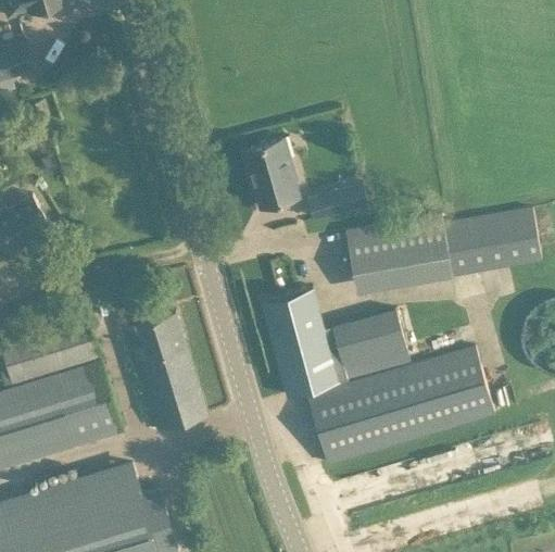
[(0,0),(7,20),(28,13),(28,14),(64,3),(62,0),(0,0)]
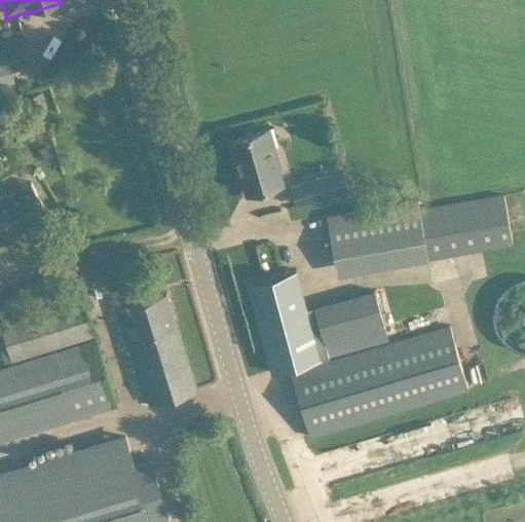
[(3,45),(0,46),(0,87),(12,84),(9,74),(32,67),(31,66),(25,41),(24,39),(22,40),(3,45)]
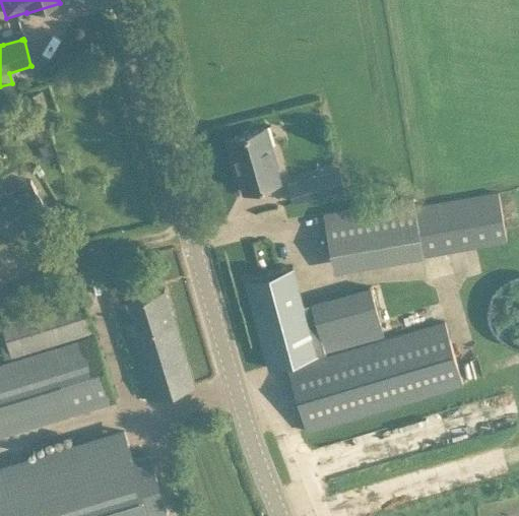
[(264,130),(225,142),(232,163),(234,162),(244,196),(277,186),(272,169),(275,169),(264,130)]
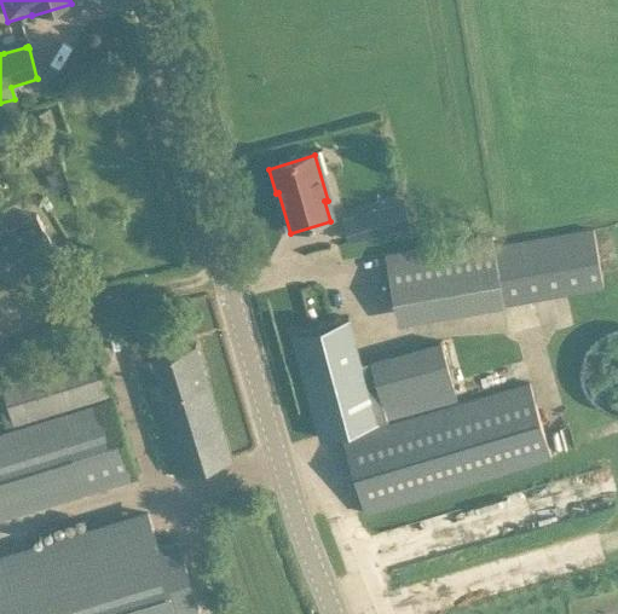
[(402,206),(365,216),(371,237),(408,226),(402,206)]
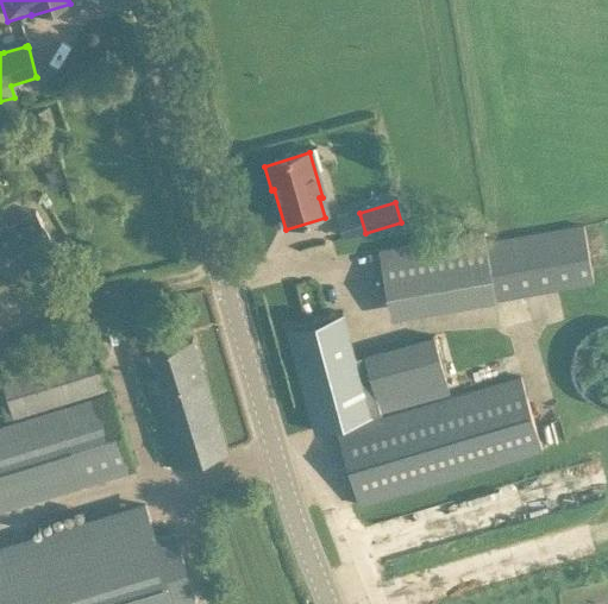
[(1,219),(0,219),(0,290),(19,280),(17,275),(56,250),(35,214),(8,231),(1,219)]
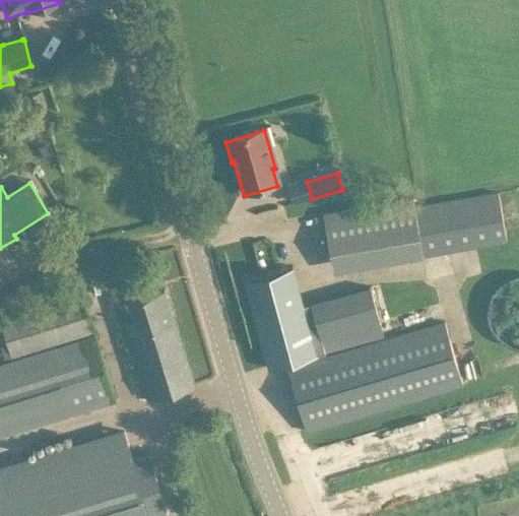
[(329,255),(418,240),(422,259),(505,244),(497,196),(413,211),(412,202),(322,217),(329,255)]
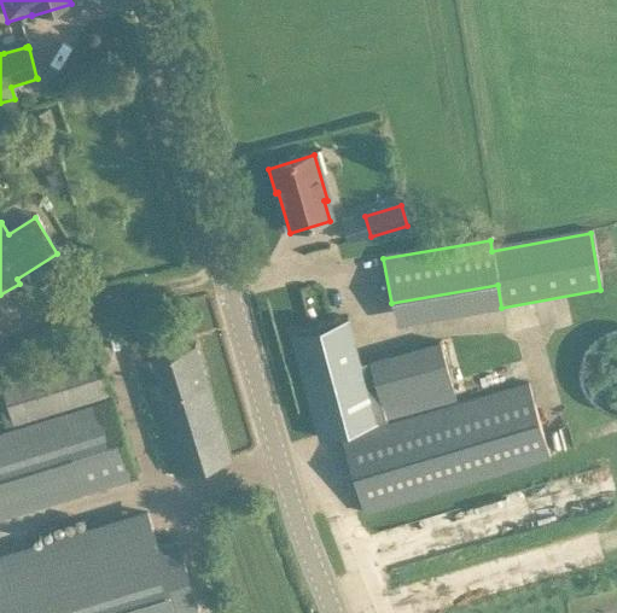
[(347,321),(290,337),(318,439),(339,435),(362,515),(385,509),(494,478),(549,462),(527,385),(386,426),(385,422),(455,402),(438,342),(359,362),(347,321)]
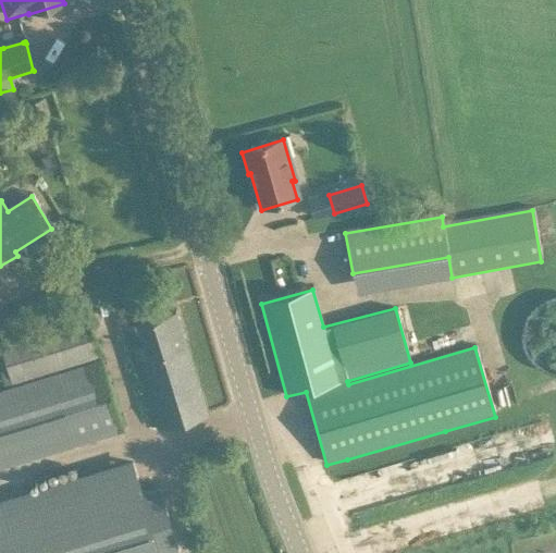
[(0,347),(7,369),(11,385),(98,358),(83,306),(57,317),(61,329),(0,347)]
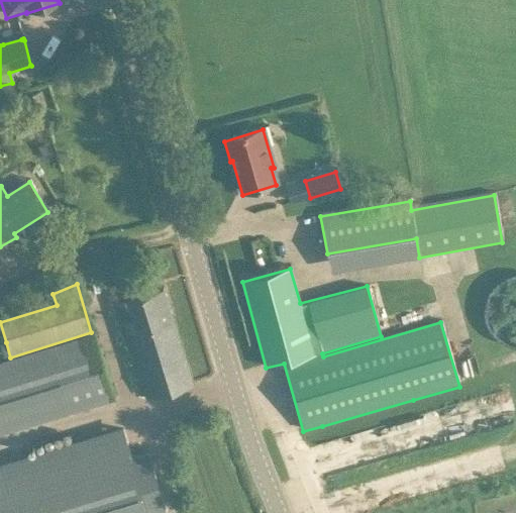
[(486,313),(485,320),(487,325),(490,331),(494,337),(501,342),(508,345),(515,346),(515,345),(515,284),(506,286),(497,291),(492,297),(487,305),(486,313)]
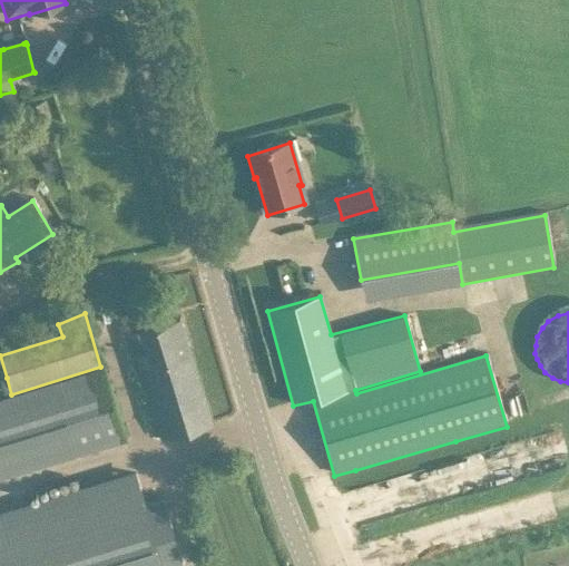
[(128,337),(135,358),(160,442),(212,427),(179,321),(128,337)]
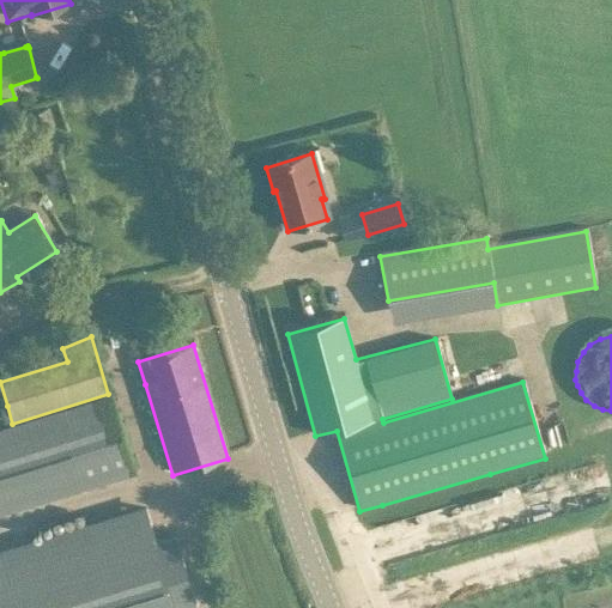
[(109,397),(0,431),(0,516),(133,475),(109,397)]
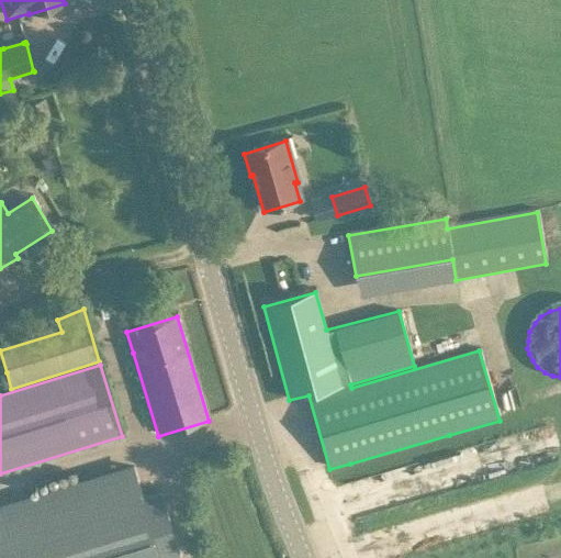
[(132,467),(0,508),(0,557),(178,557),(159,495),(143,501),(132,467)]
